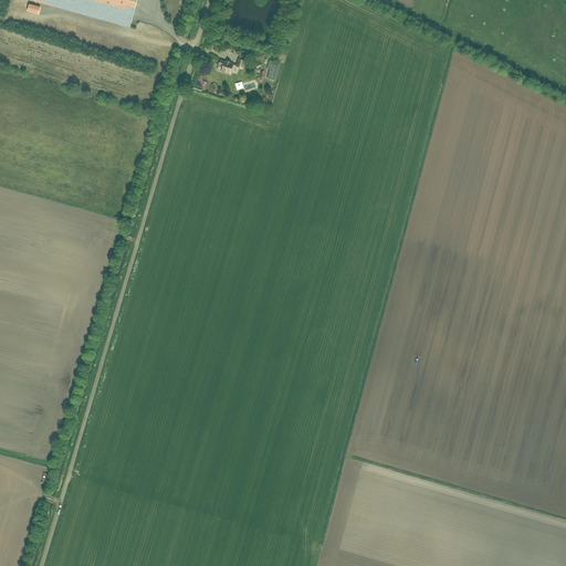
[(136,0),(34,0),(34,2),(129,29),(136,0)]
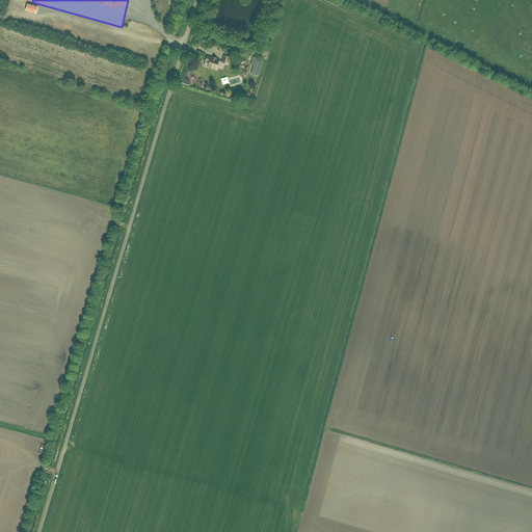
[(36,8),(27,5),(25,11),(35,15),(36,8)]
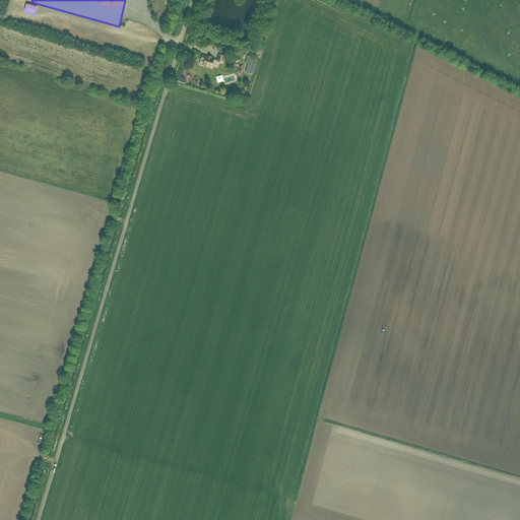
[(202,55),(199,63),(212,67),(214,59),(202,55)]
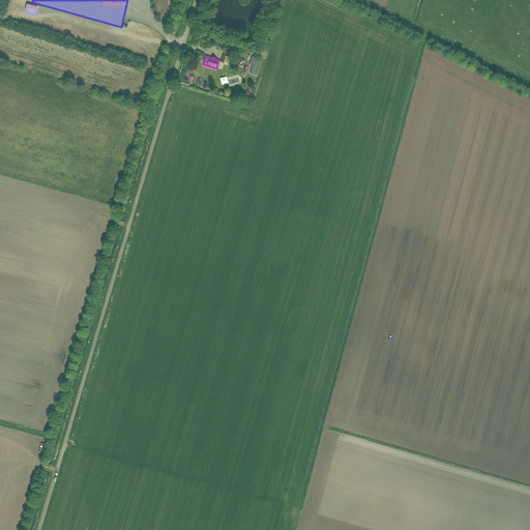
[(221,64),(227,65),(229,58),(223,56),(221,64)]
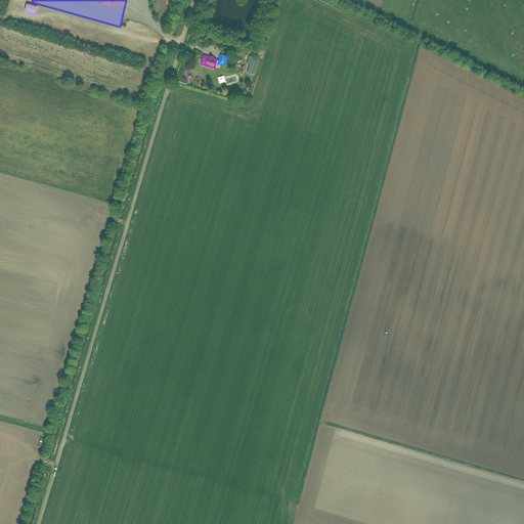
[(246,74),(254,76),(259,58),(251,56),(246,74)]
